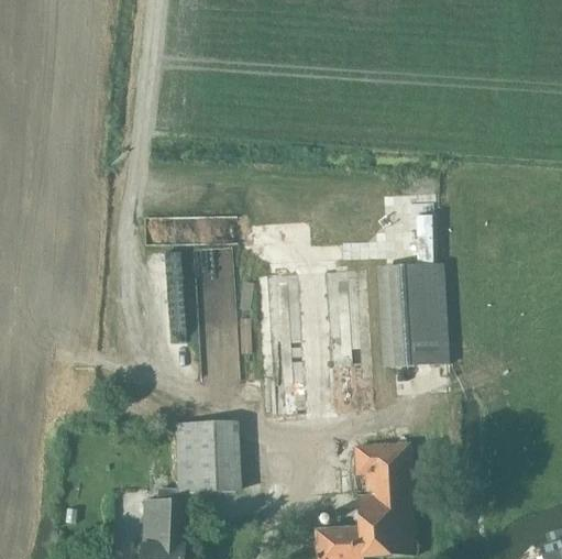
[(450,363),(443,262),(376,266),(382,366),(450,363)]
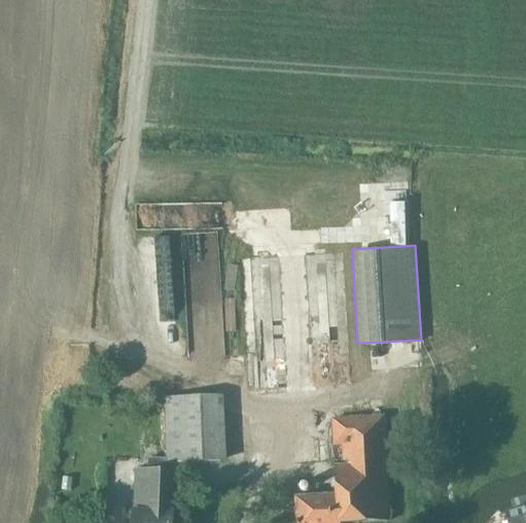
[(188,480),(220,479),(216,392),(163,394),(166,456),(166,460),(173,460),(187,459),(188,480)]
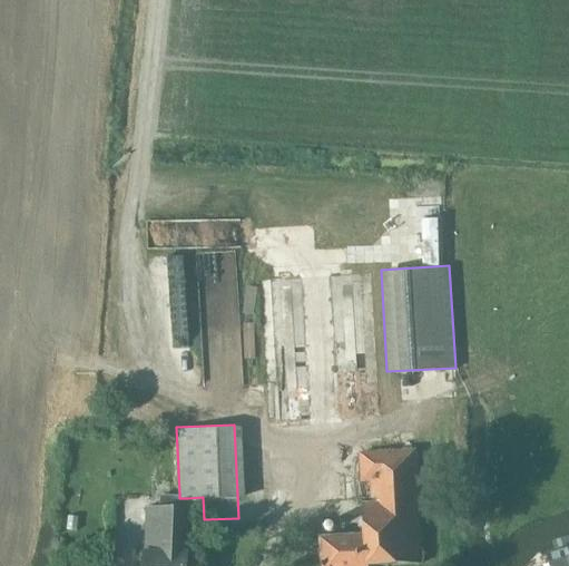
[(336,537),(321,537),(322,565),(366,565),(368,565),(421,562),(414,448),(359,451),(361,479),(370,478),(371,500),(361,501),(362,535),(349,535),(349,532),(335,532),(336,537)]
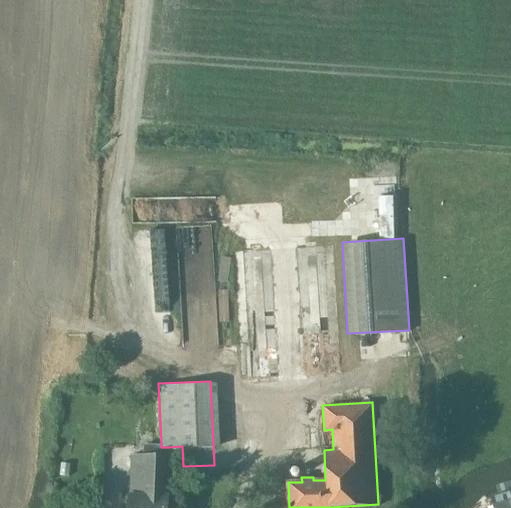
[(129,491),(128,507),(166,507),(168,447),(161,447),(161,443),(143,443),(143,453),(142,491),(129,491)]
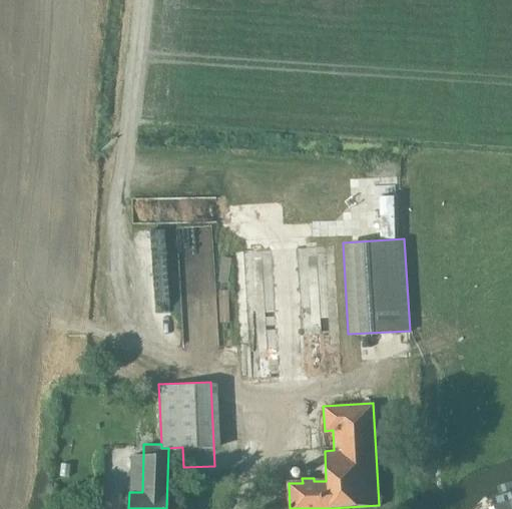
[(503,508),(511,506),(511,490),(490,497),(494,508),(503,508)]
